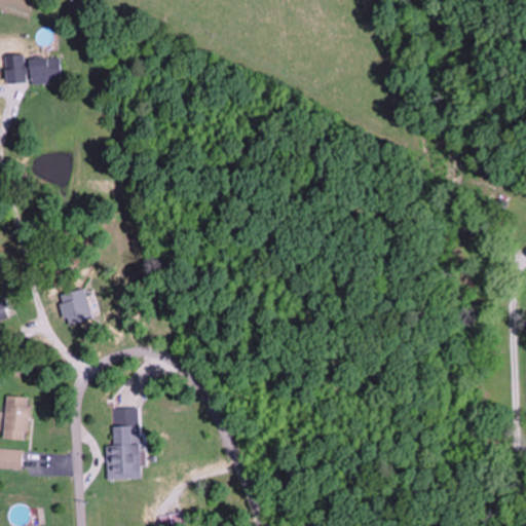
[(61,81),(61,58),(27,59),(27,82),(61,81)]
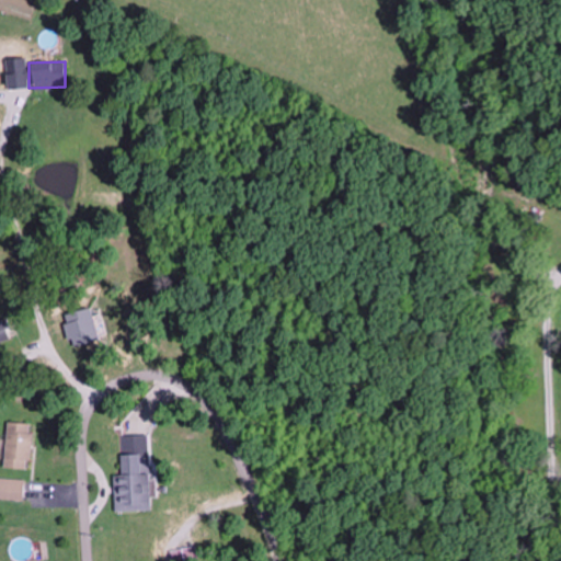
[(0,341),(11,338),(4,320),(0,321),(0,341)]
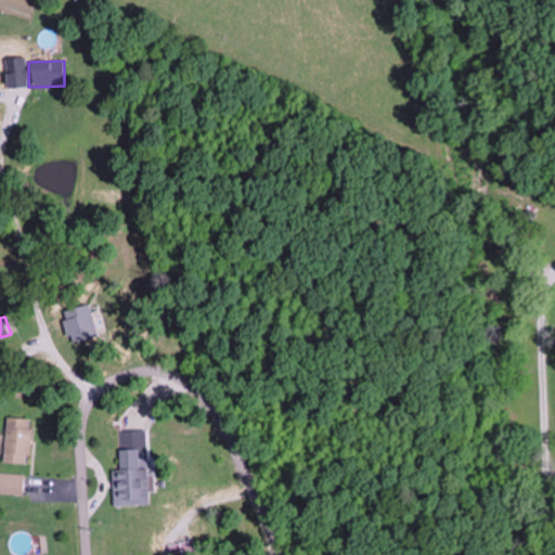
[(3,464),(29,465),(33,421),(7,418),(3,464)]
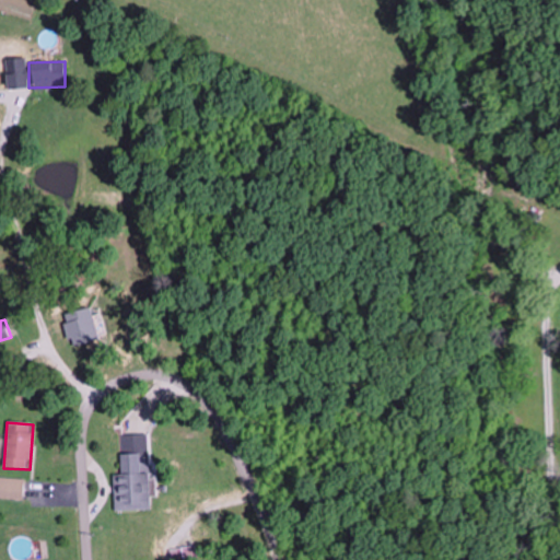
[(113,511),(148,510),(147,453),(118,454),(119,475),(113,475),(113,511)]
